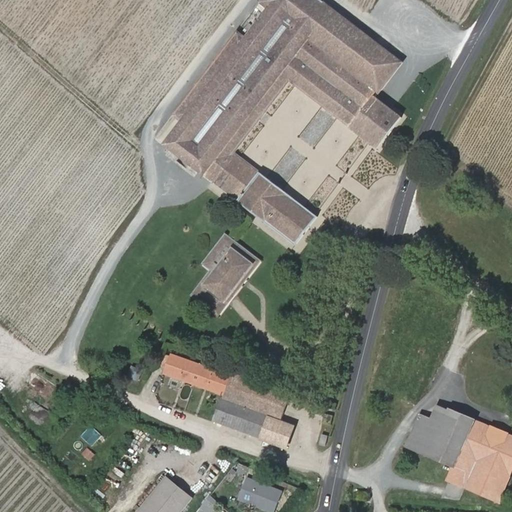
[(182,122),(164,145),(238,202),(239,200),(296,245),(318,217),(259,172),(260,171),(235,152),(290,81),(378,150),(403,117),(377,97),(404,62),(323,0),(262,0),(262,1),(271,8),(248,37),(239,30),(209,69),(218,75),(182,122)]
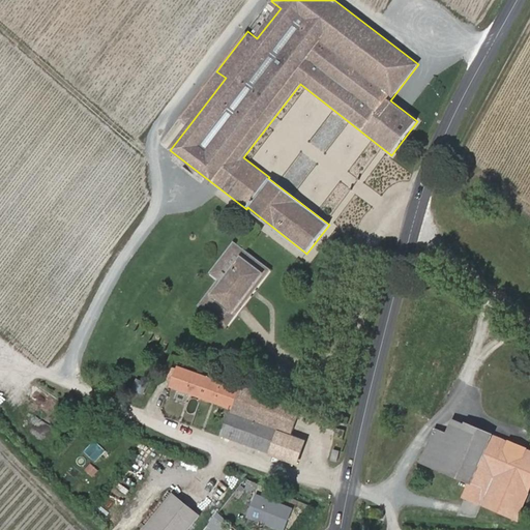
[(180,119),(188,126),(226,78),(216,71),(180,119)]
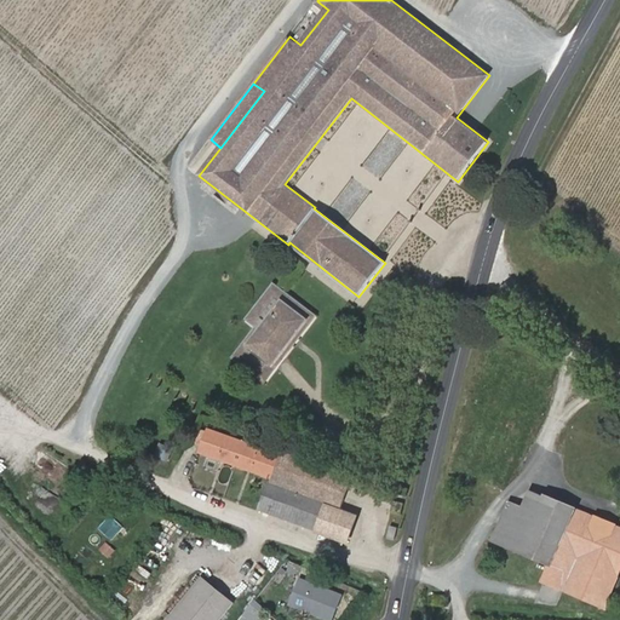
[(274,282),(247,316),(259,326),(270,313),(262,306),(275,290),(311,319),(315,314),(274,282)]
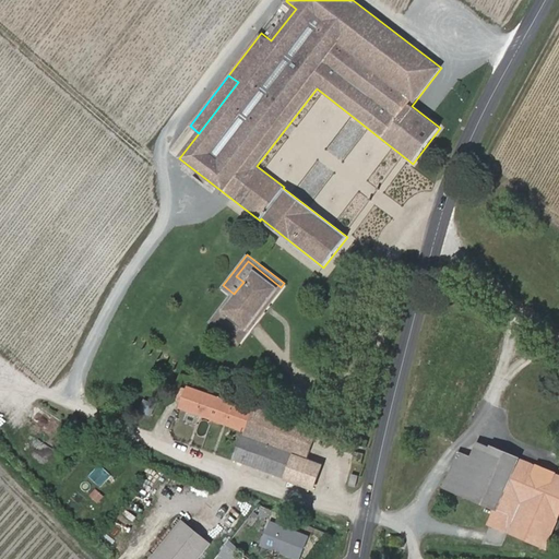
[(234,294),(213,321),(239,341),(281,287),(248,261),(236,276),(244,282),(234,294)]
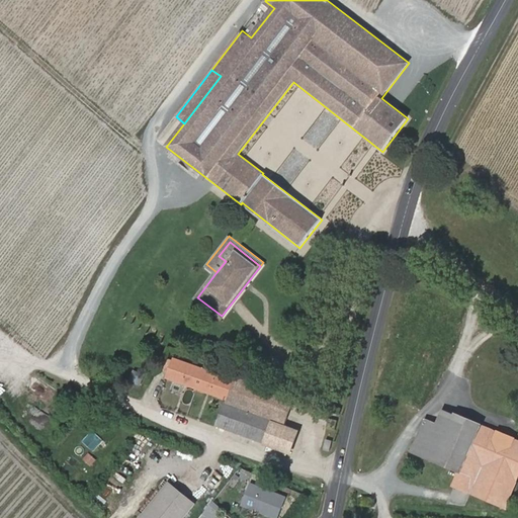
[(285,366),(272,356),(265,366),(278,376),(285,366)]
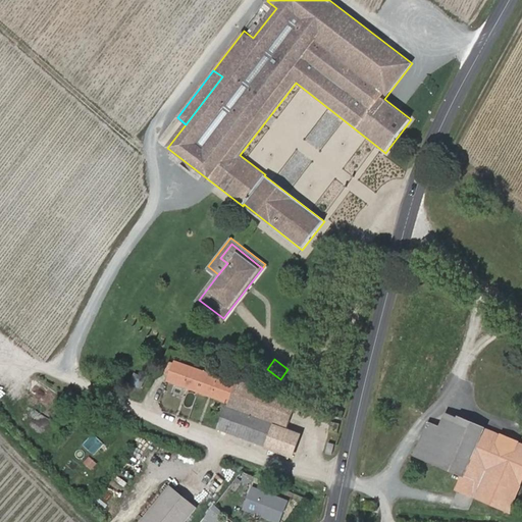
[(228,402),(236,383),(176,362),(168,380),(228,402)]
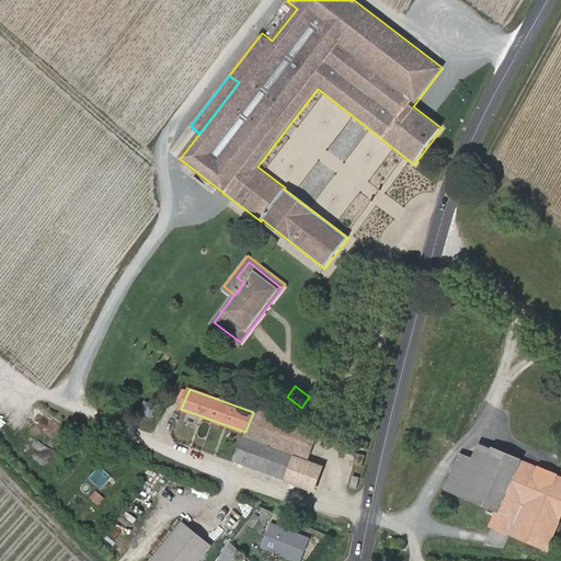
[(244,435),(296,454),(309,458),(318,432),(254,409),(253,412),(245,432),(244,435)]
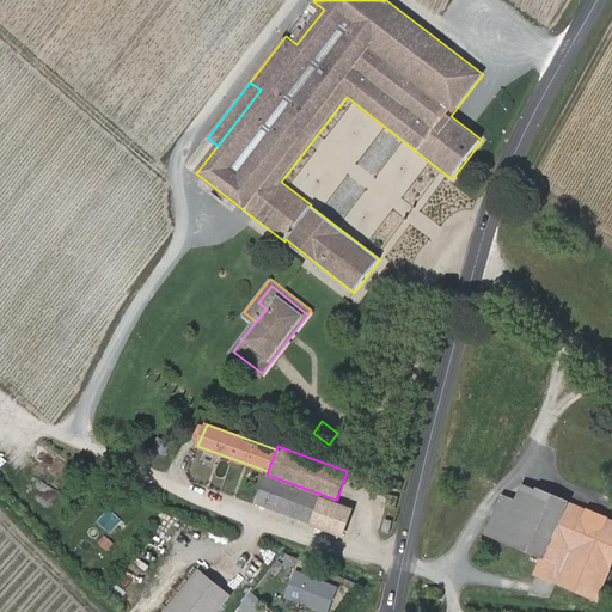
[(323,495),(267,475),(256,502),(343,534),(352,509),(322,499),(323,495)]
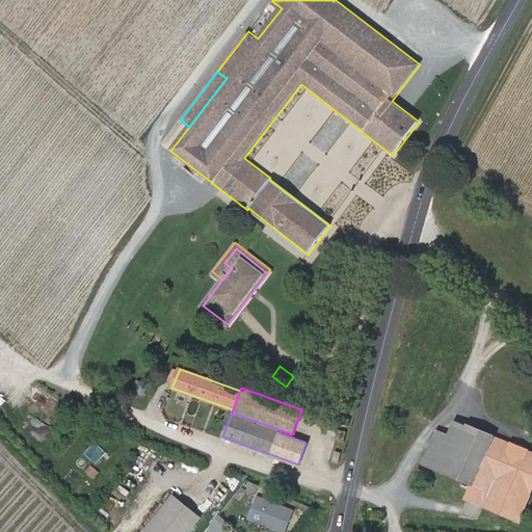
[(460,441),(449,435),(437,430),(423,463),(473,485),(467,499),(519,522),(531,489),(531,452),(528,451),(528,452),(509,444),(510,443),(468,425),(464,430),(460,441)]
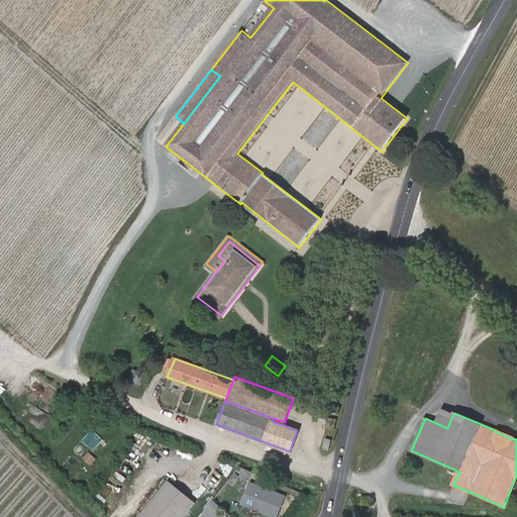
[(334,429),(336,420),(329,418),(326,426),(334,429)]
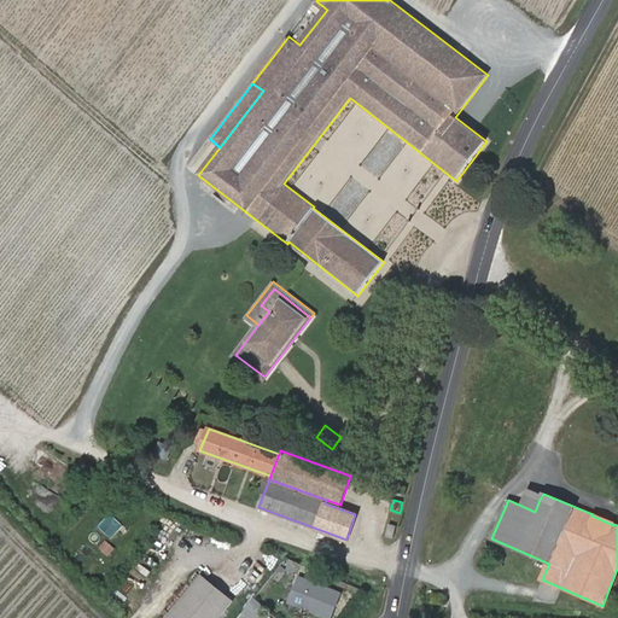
[(535,512),(540,500),(522,506),(535,512)]
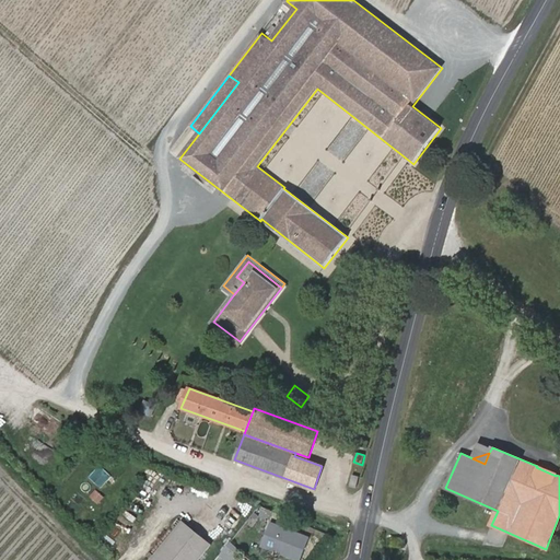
[(167,521),(181,505),(175,501),(172,505),(162,498),(158,502),(163,506),(159,513),(167,521)]
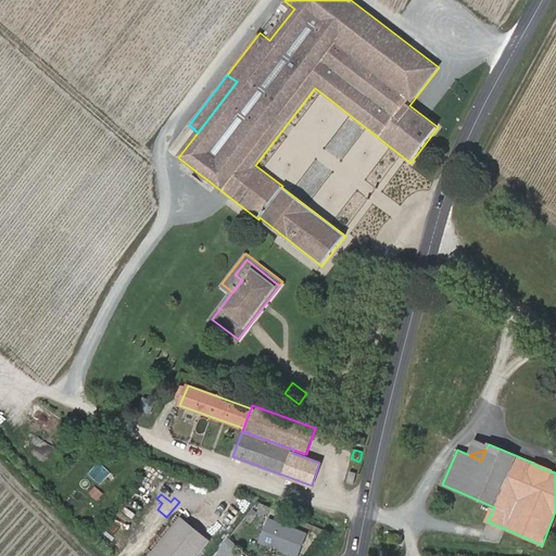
[(462,498),(457,495),(454,504),(452,503),(449,509),(455,513),(462,498)]
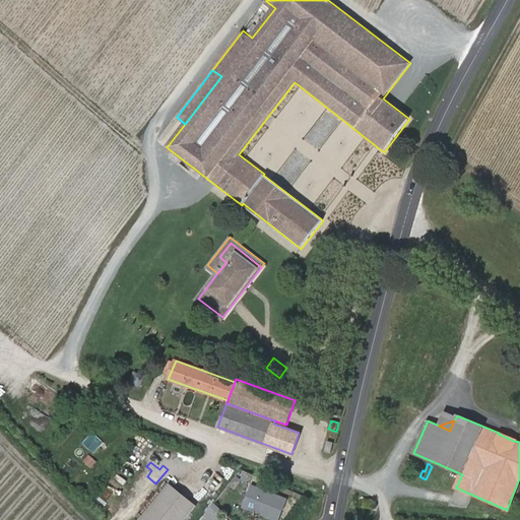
[(214,480),(210,484),(216,490),(220,484),(214,480)]
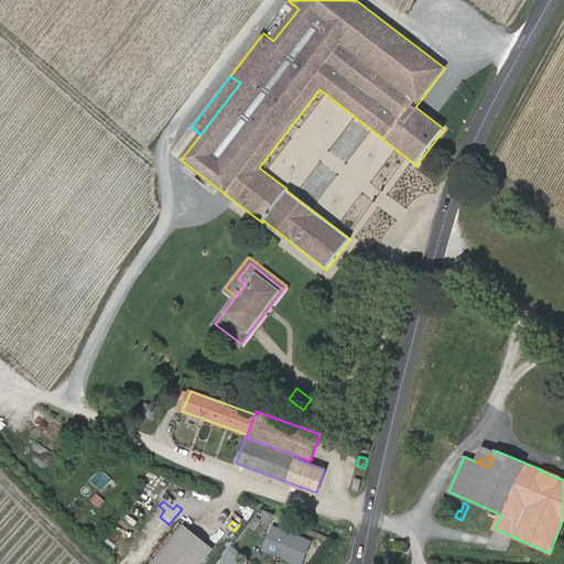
[(184,525),(152,563),(201,563),(213,550),(184,525)]
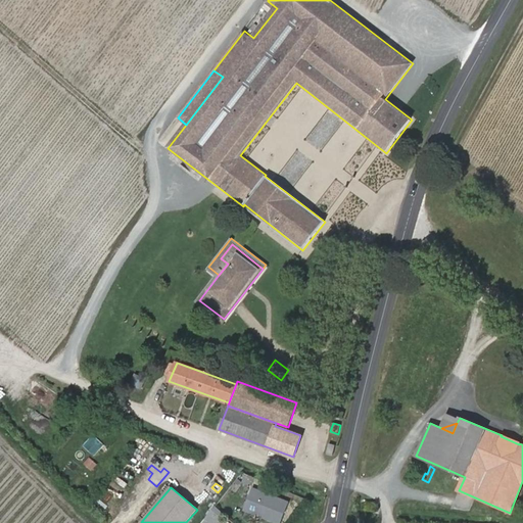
[(252,490),(243,512),(272,522),(281,522),(289,505),(252,490)]
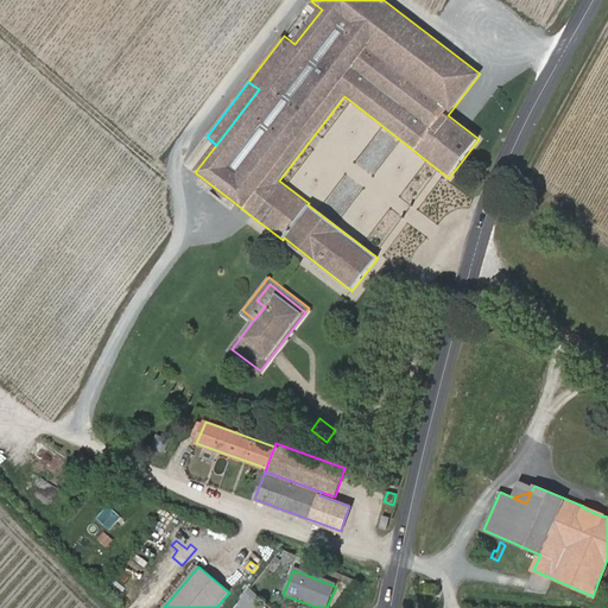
[(245,599),(254,607),(257,607),(263,602),(252,591),(245,599)]
